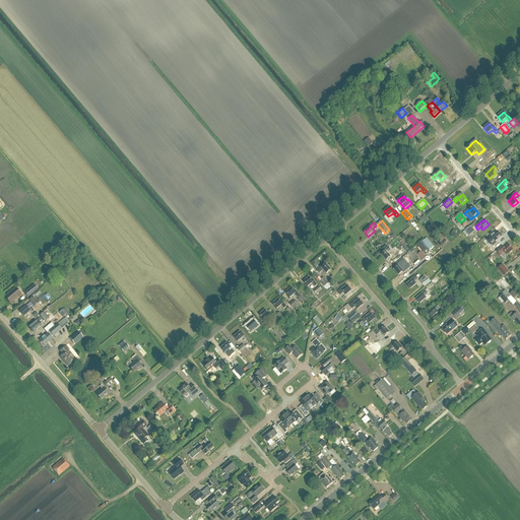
[(471,226),(465,232),(469,236),(475,232),(471,226)]
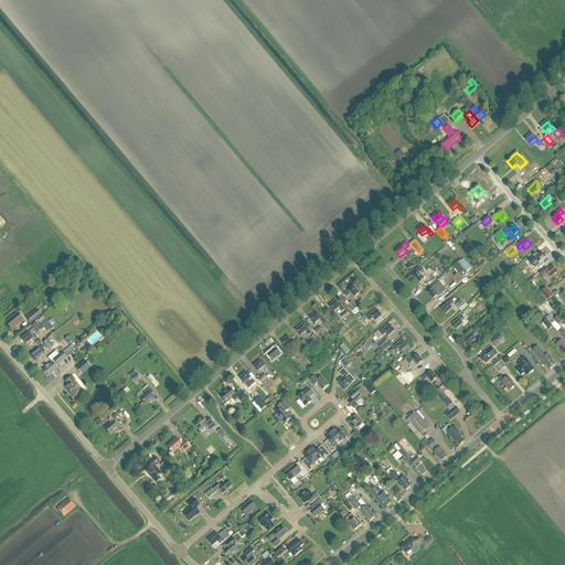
[(530,259),(529,262),(535,269),(541,265),(539,263),(545,257),(540,252),(537,254),(536,254),(533,257),(530,259)]
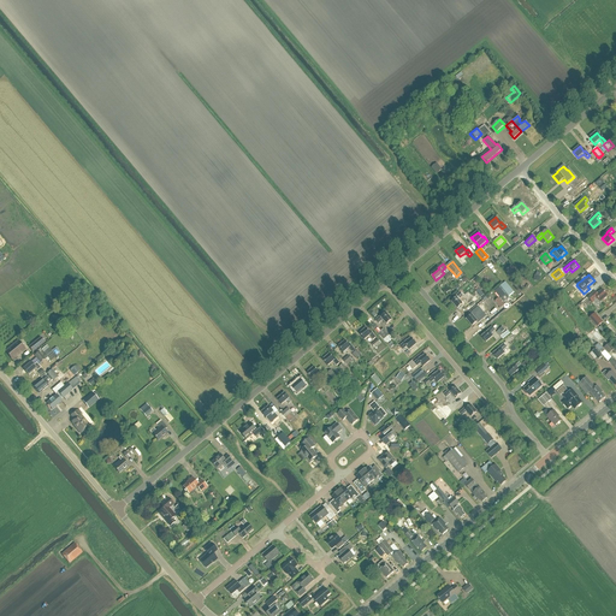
[(505,283),(495,291),(501,300),(507,295),(508,295),(509,296),(514,292),(505,283)]
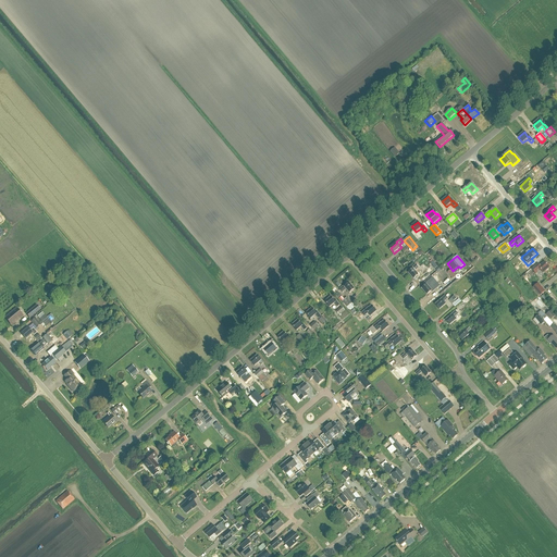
[(532,270),(535,274),(541,271),(543,273),(549,268),(545,262),(542,264),(540,267),(537,264),(532,270)]
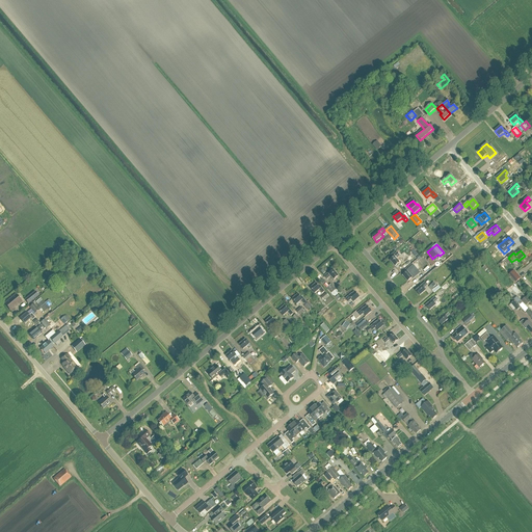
[(390,261),(395,267),(400,263),(396,259),(400,256),(398,253),(394,256),(395,257),(390,261)]
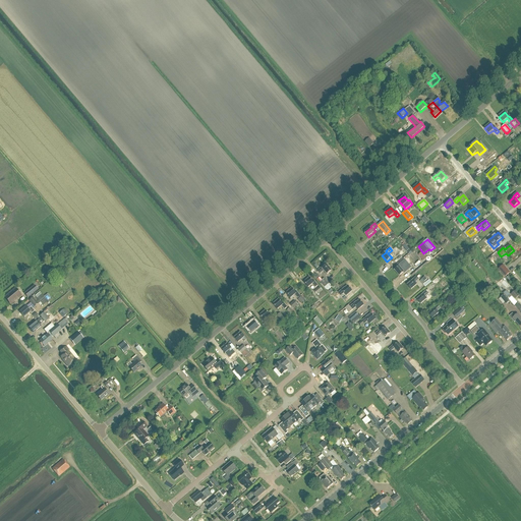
[(398,267),(394,270),(399,277),(404,273),(404,274),(411,268),(405,261),(397,267),(398,267)]
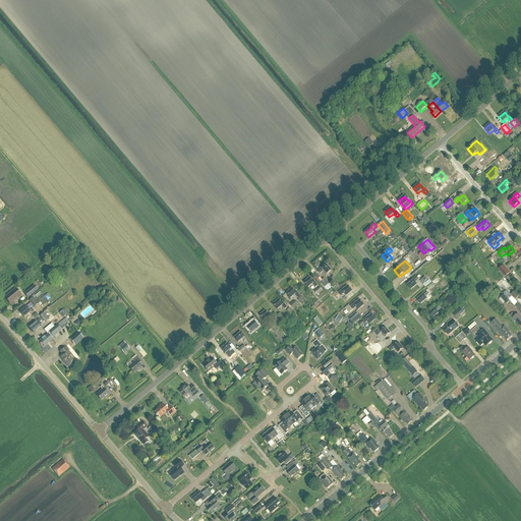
[(324,271),(327,275),(331,271),(327,265),(322,269),(322,268),(317,271),(320,274),(324,271)]
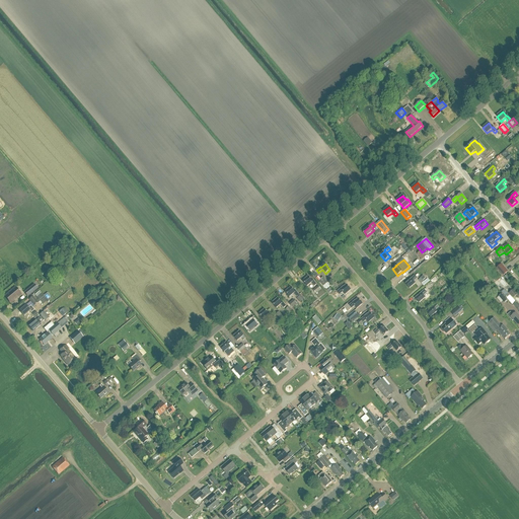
[(497,269),(503,276),(508,272),(502,265),(497,269)]
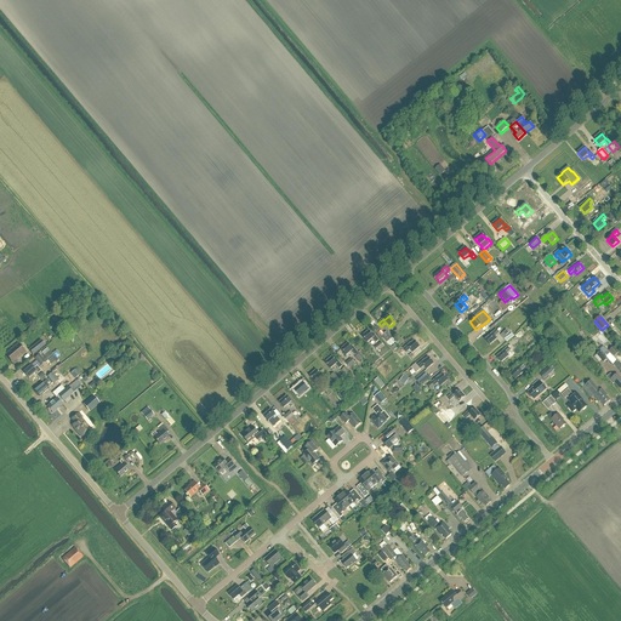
[(497,330),(493,334),(485,340),(490,346),(497,340),(496,337),(500,334),(497,330)]
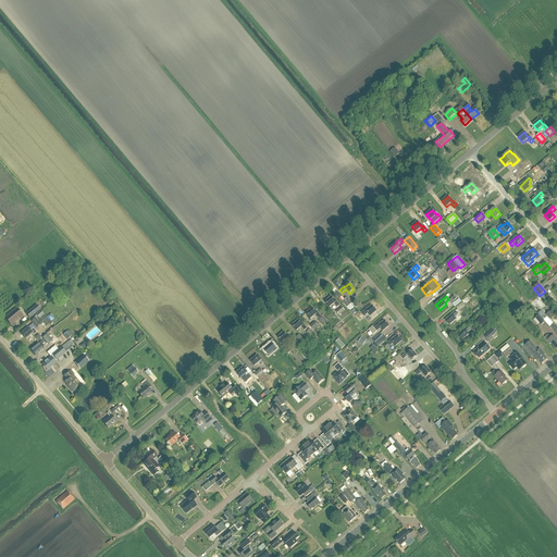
[(324,302),(329,308),(334,304),(337,307),(341,305),(336,299),(334,301),(331,297),(324,302)]
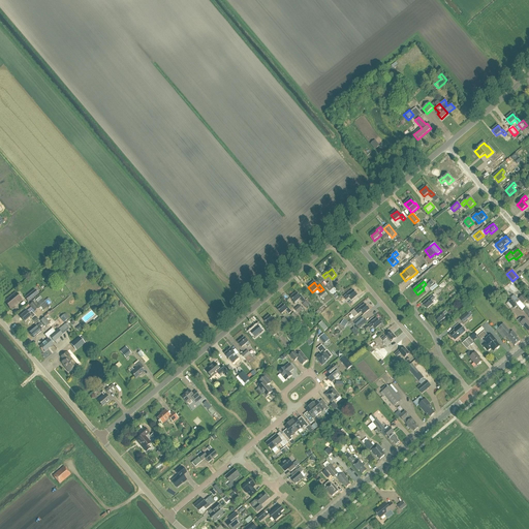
[(324,286),(332,294),(336,290),(329,282),(324,286)]
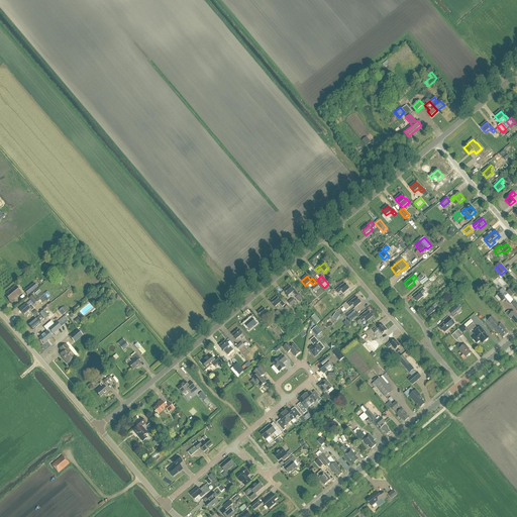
[(435,285),(439,283),(436,279),(437,279),(435,276),(430,279),(435,285)]
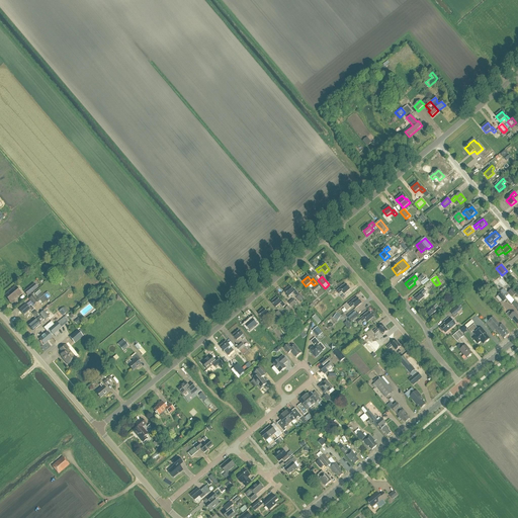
[(27,296),(37,288),(33,284),(23,292),(27,296)]
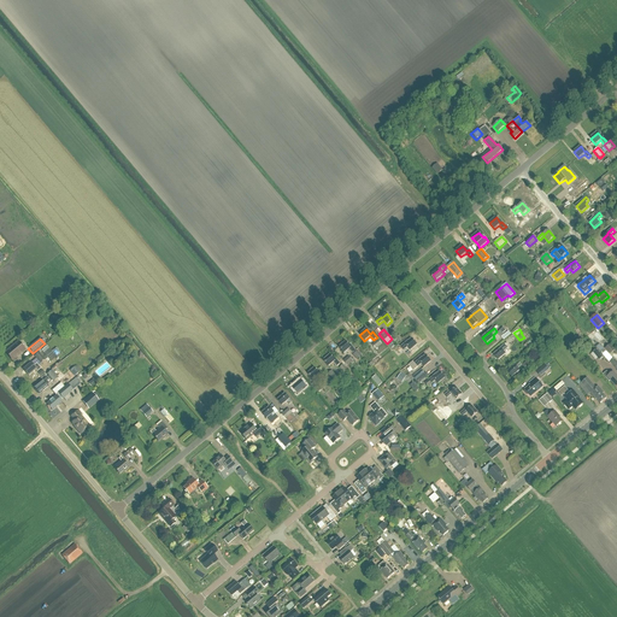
[(404,351),(407,347),(410,351),(417,345),(412,339),(409,341),(400,347),(404,351)]
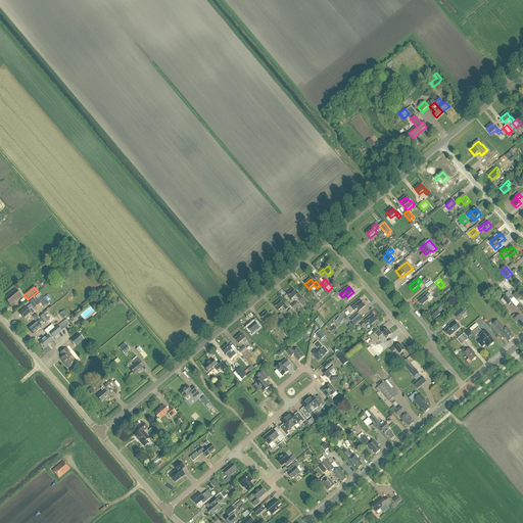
[(5,298),(11,305),(21,297),(15,290),(5,298)]
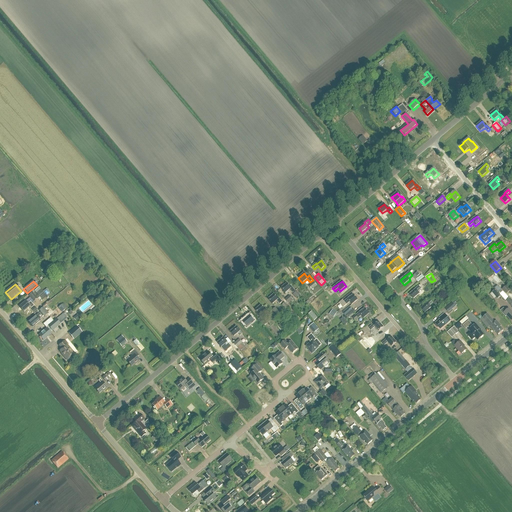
[(291,288),(287,284),(281,288),(286,294),(290,290),(293,293),(295,291),(292,287),(291,288)]
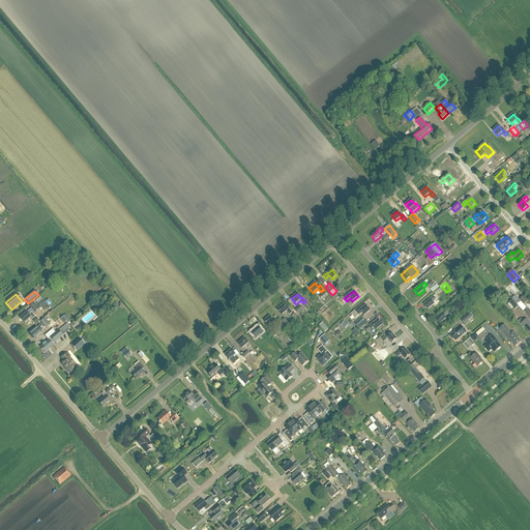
[(434,296),(430,299),(430,300),(424,305),(428,310),(434,304),(433,302),(436,299),(434,296)]
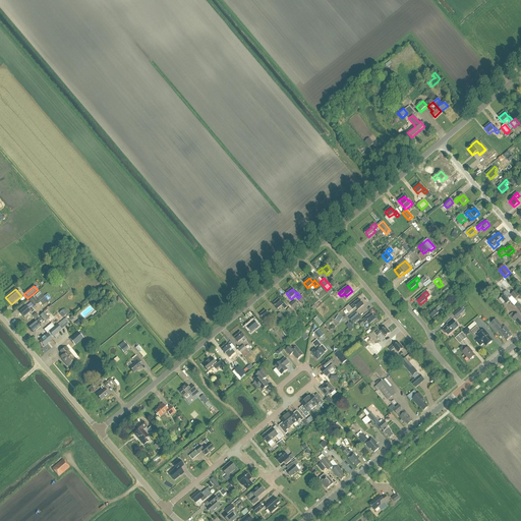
[(515,291),(511,295),(515,299),(519,296),(515,291)]
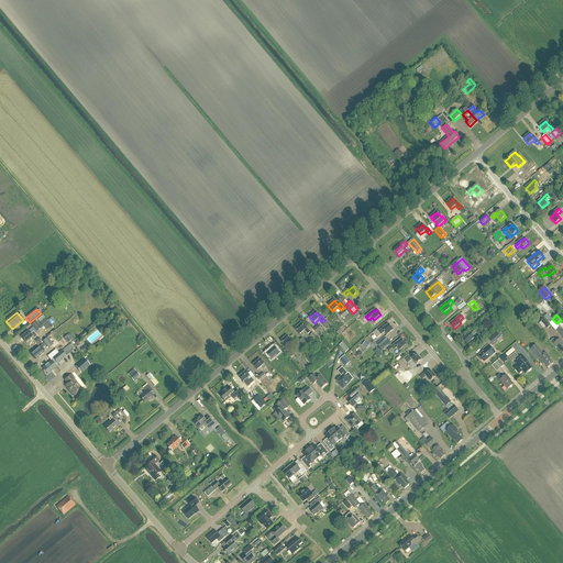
[(37,321),(43,327),(48,322),(43,316),(37,321)]
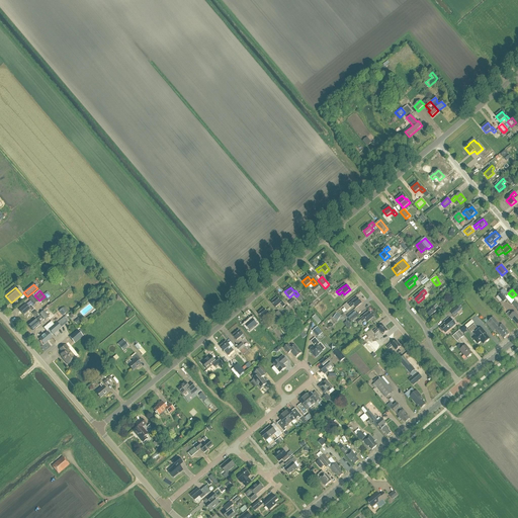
[(500,293),(497,295),(503,303),(506,300),(500,293)]
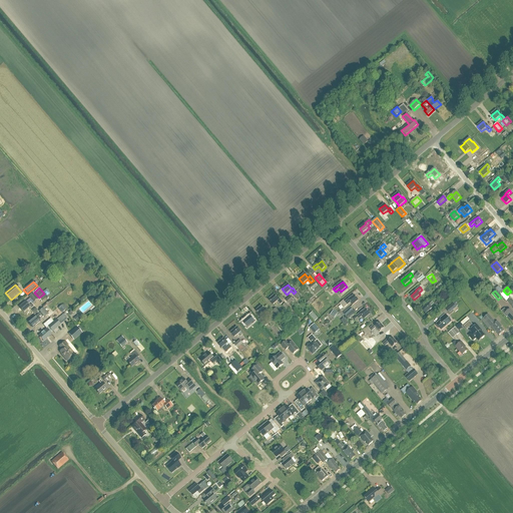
[(32,293),(28,297),(34,303),(38,300),(32,293)]
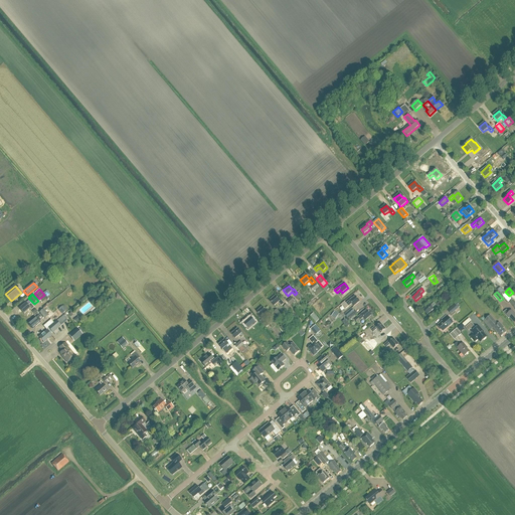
[(284,304),(281,300),(280,301),(276,297),(270,301),(274,306),(279,303),(282,306),(284,304)]
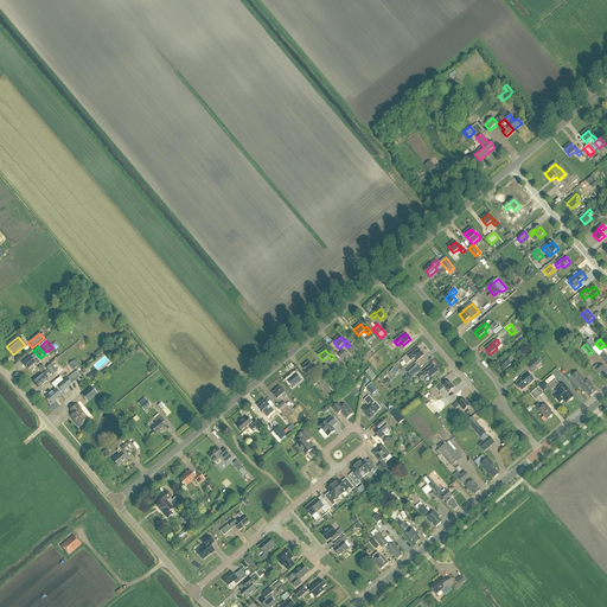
[(410,360),(414,358),(417,362),(425,356),(419,350),(416,352),(415,352),(408,358),(410,360)]
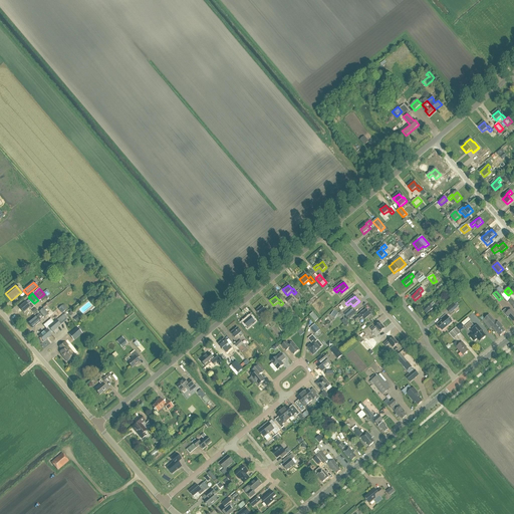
[(291,297),(286,301),(289,305),(294,301),(291,297)]
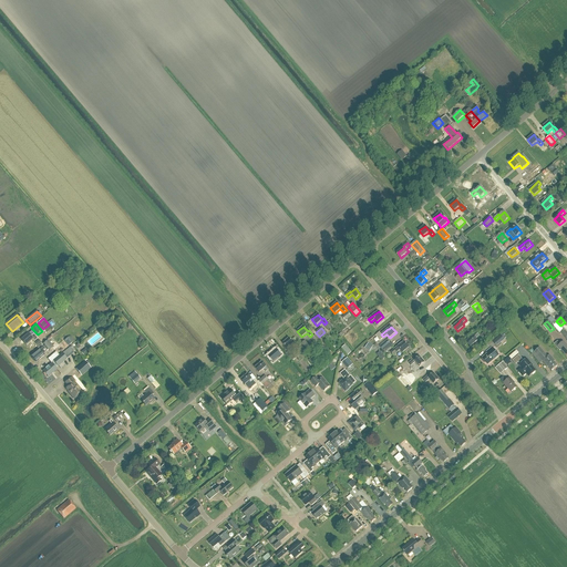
[(480,336),(483,341),(488,337),(485,331),(480,336)]
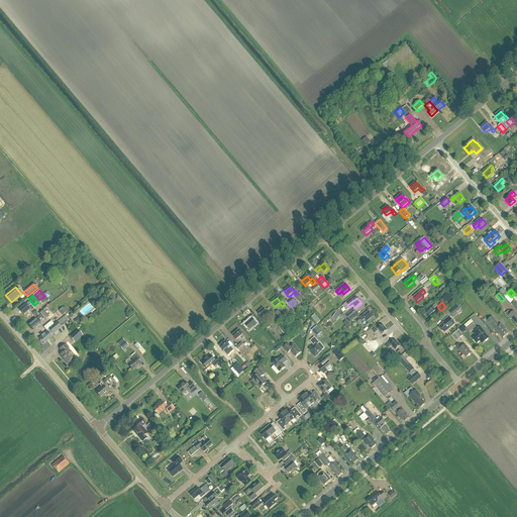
[(434,303),(431,306),(431,307),(425,311),(429,316),(435,311),(433,309),(437,306),(434,303)]
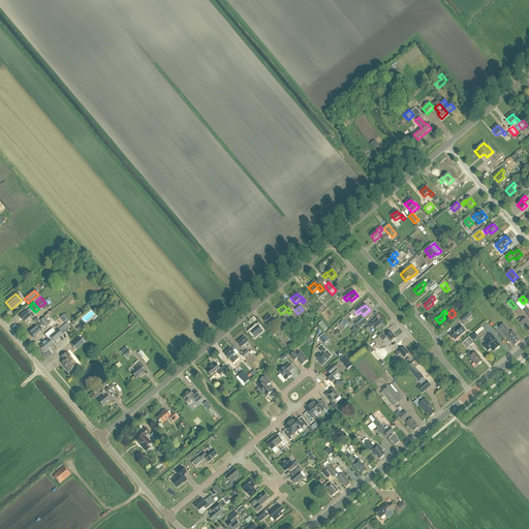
[(27,311),(20,317),(25,322),(31,317),(32,319),(35,316),(31,312),(29,314),(27,311)]
